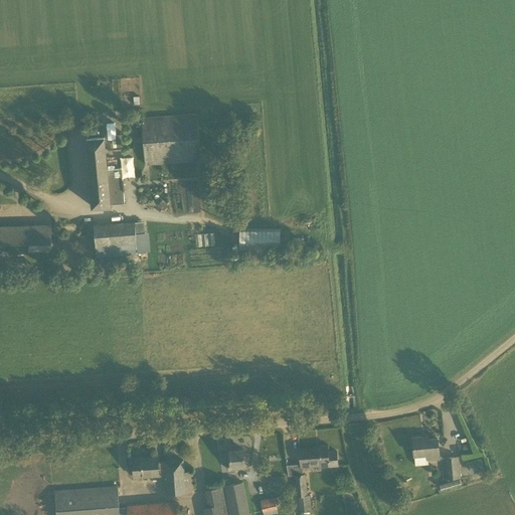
[(141,118),(145,164),(200,159),(197,114),(141,118)]
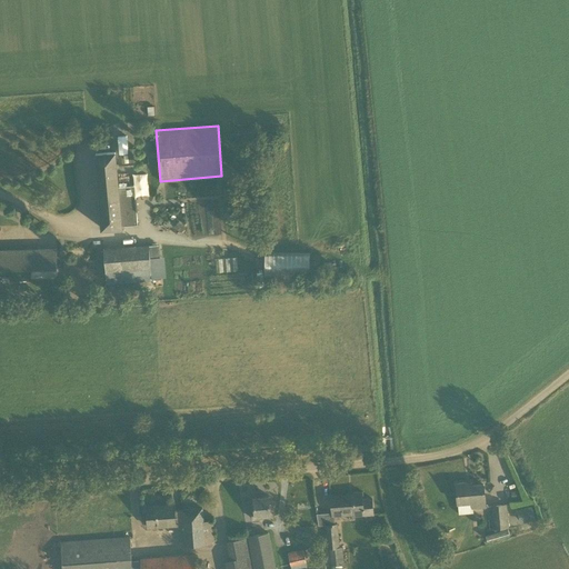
[(128,153),(123,153),(123,162),(139,161),(138,147),(128,148),(128,153)]
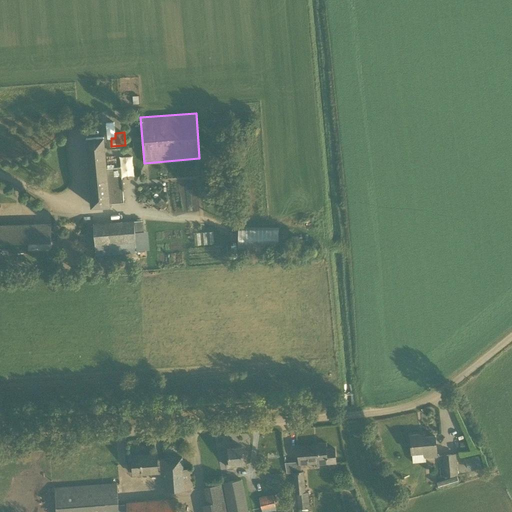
[(92,206),(124,203),(122,177),(121,167),(113,168),(106,168),(104,136),(86,138),(92,206)]
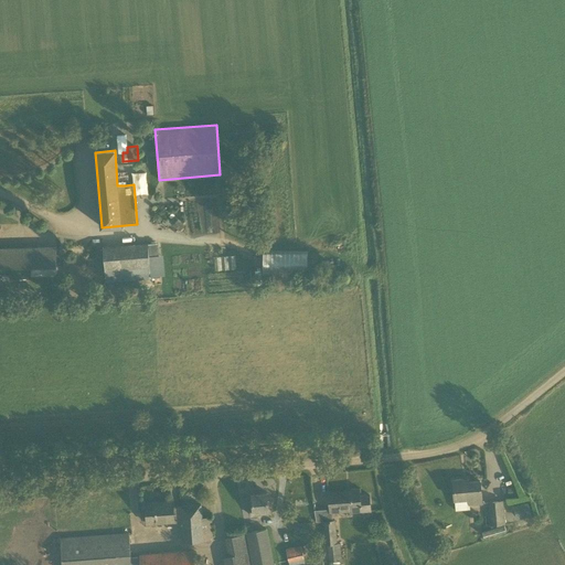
[(157,243),(148,244),(149,257),(158,256),(157,243)]
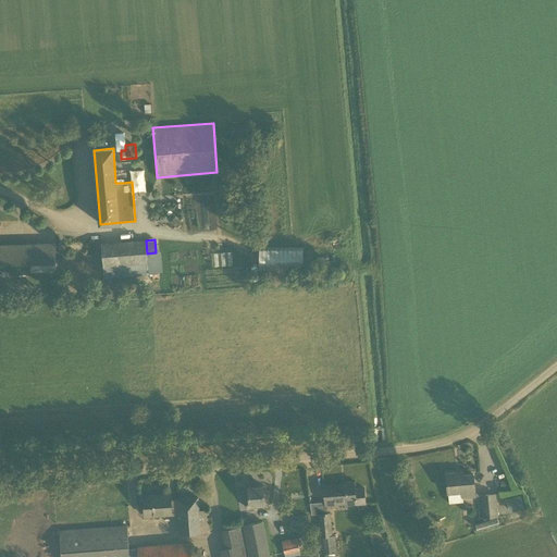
[(147,254),(146,240),(127,242),(130,274),(148,273),(147,254)]
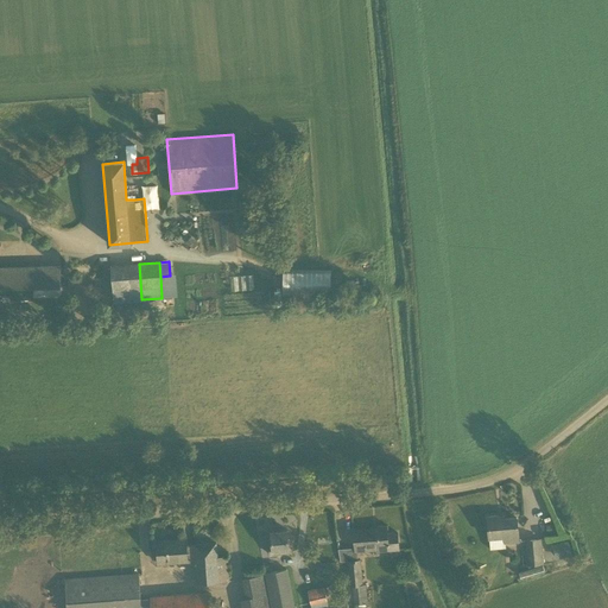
[(0,287),(62,286),(61,268),(0,268),(0,287)]
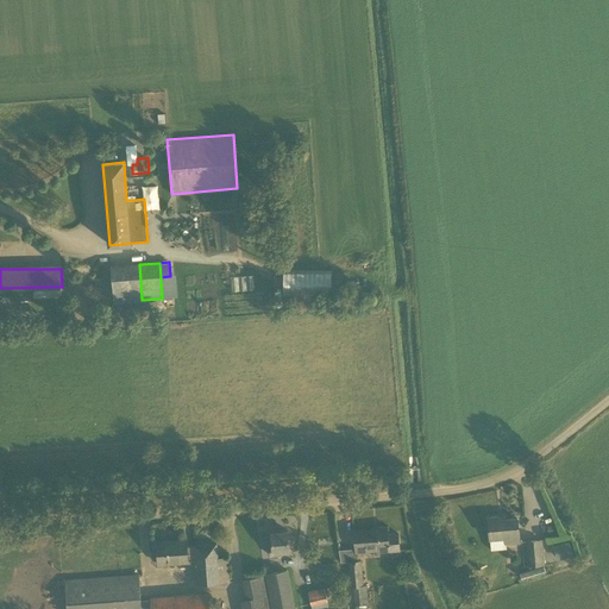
[(506,520),(506,516),(488,518),(490,540),(506,539),(507,544),(520,542),(518,519),(506,520)]
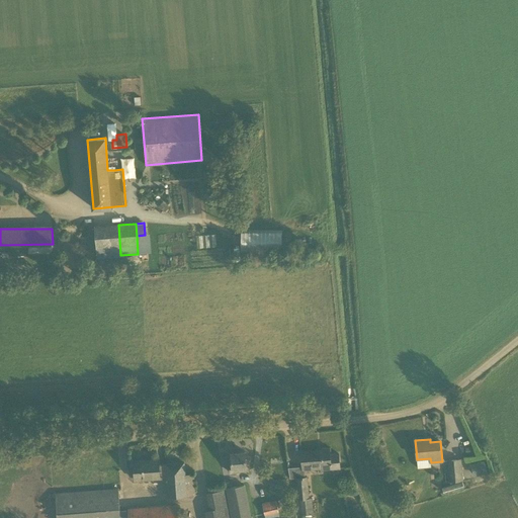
[(303,466),(304,466),(305,470),(323,468),(323,469),(340,469),(339,463),(339,453),(330,454),(330,448),(318,449),(318,451),(301,452),(303,466)]
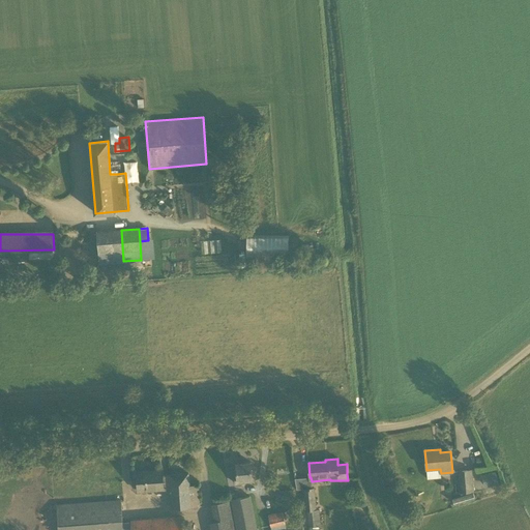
[(236,484),(241,483),(240,479),(252,478),(251,462),(236,464),(237,473),(235,473),(236,484)]
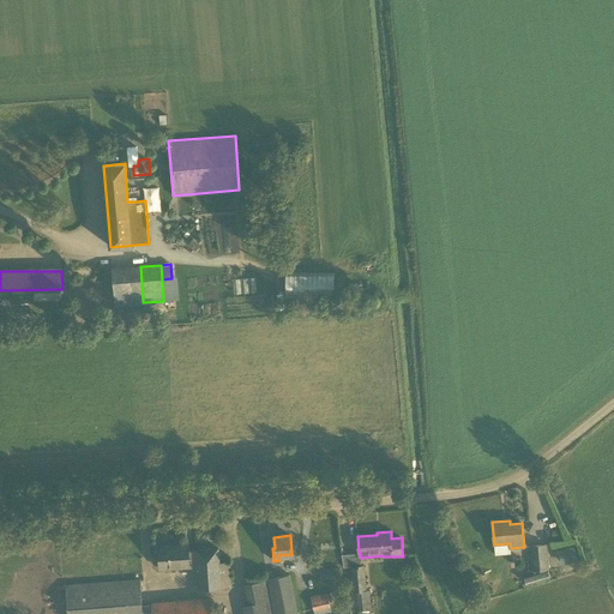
[(175,546),(175,545),(170,545),(170,546),(158,547),(161,570),(197,567),(199,589),(232,585),(228,563),(220,564),(218,548),(182,552),(181,545),(175,546)]
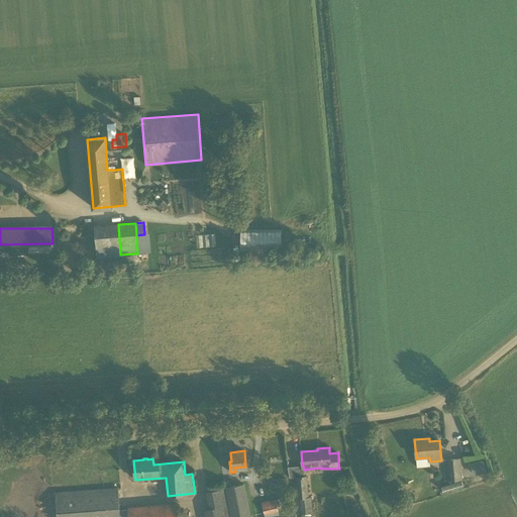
[(449,481),(461,480),(459,458),(446,459),(449,481)]
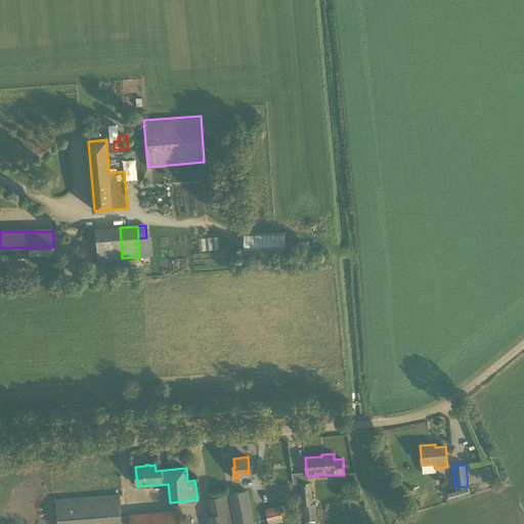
[(479,482),(493,478),(490,467),(476,470),(479,482)]
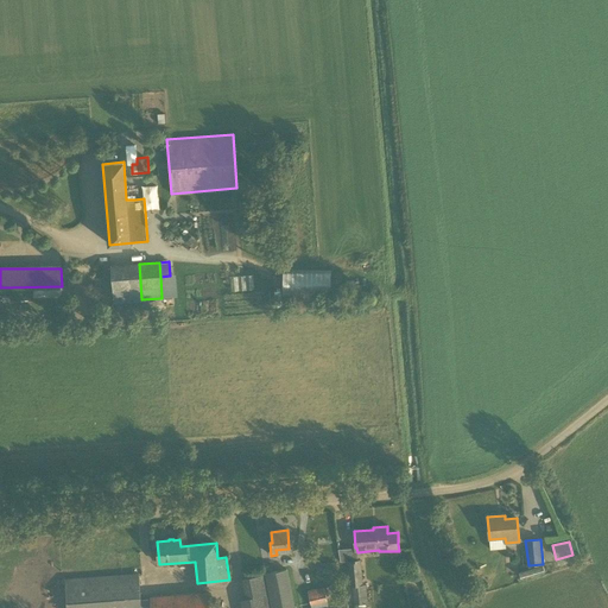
[(361,561),(348,562),(352,606),(368,603),(366,586),(363,586),(361,561)]
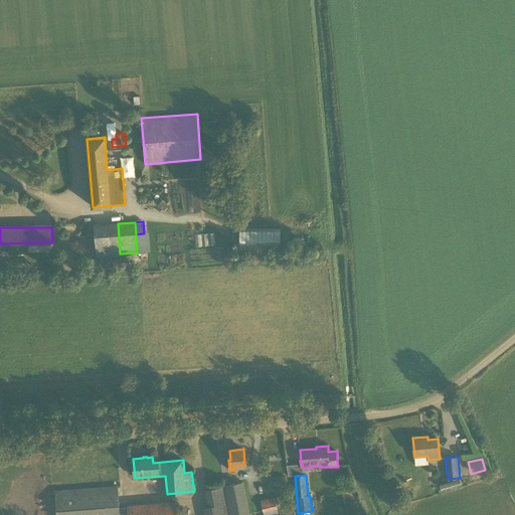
[(270,486),(285,484),(285,477),(269,478),(270,486)]
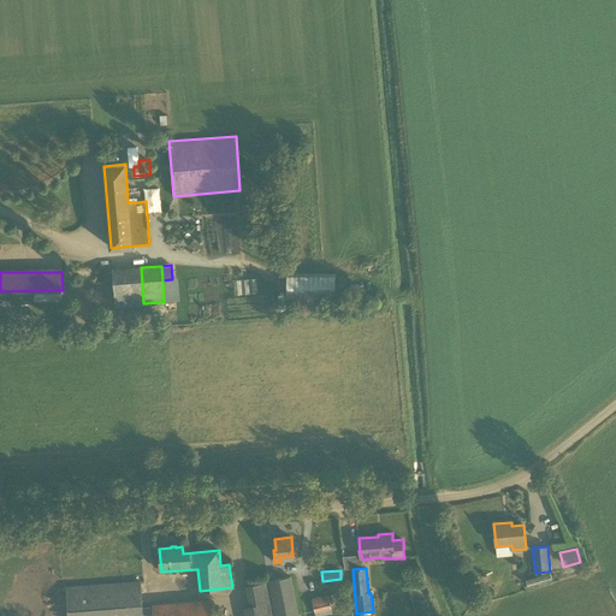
[(277,615),(297,615),(291,578),(271,581),(277,615)]
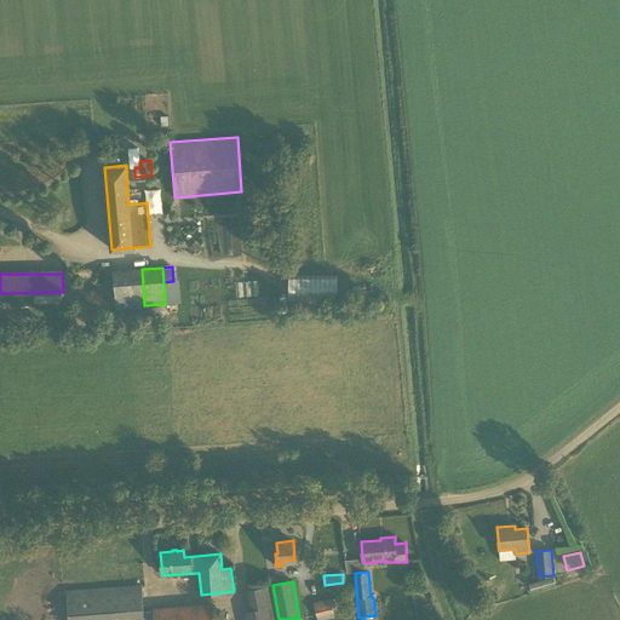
[(213,619),(213,603),(153,608),(153,610),(143,612),(142,585),(67,591),(68,619),(213,619)]
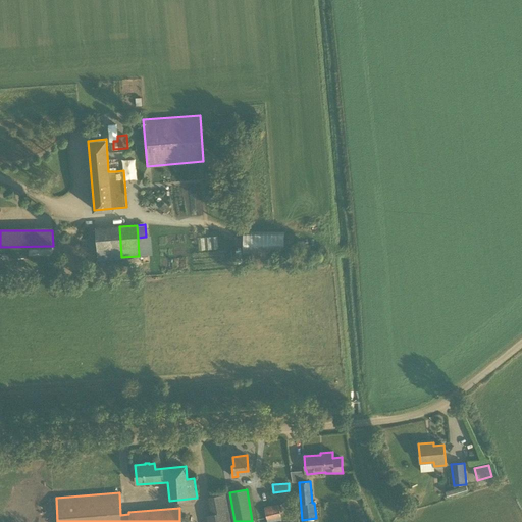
[(230,521),(225,493),(209,497),(212,513),(207,514),(208,521),(230,521)]
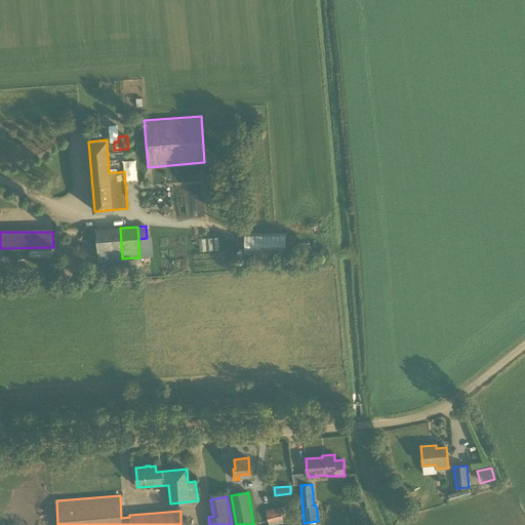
[(282,519),(280,507),(266,510),(269,522),(282,519)]
